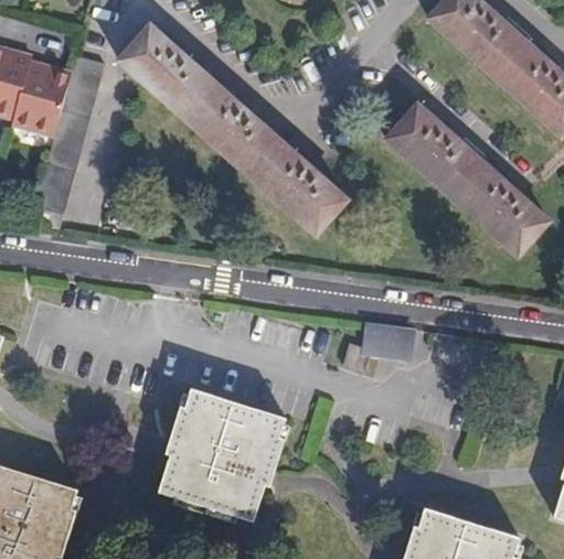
[(89,0),(87,8),(114,14),(118,0),(89,0)]
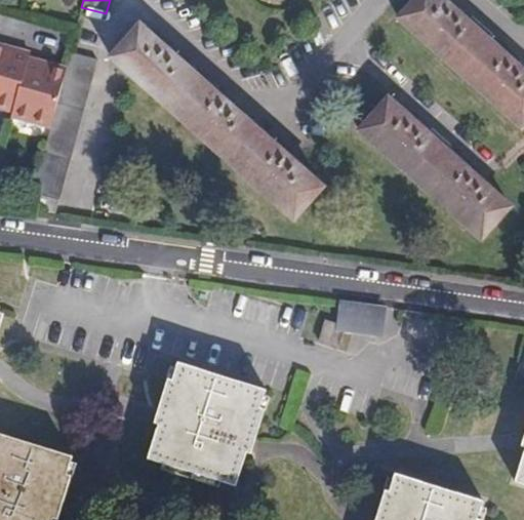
[(523,73),(445,0),(416,0),(401,17),(519,128),(523,122),(523,73)]
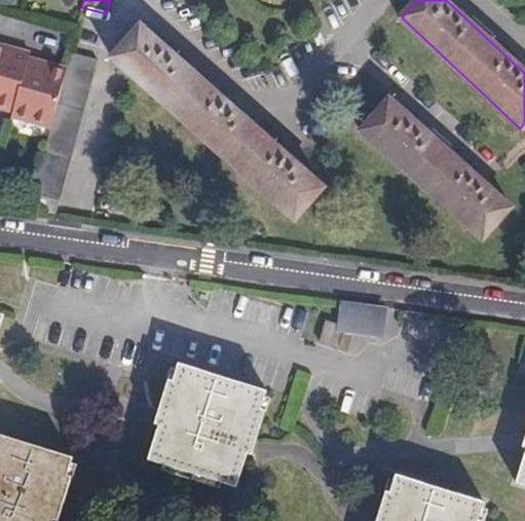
[(138,29),(108,62),(292,221),(321,188),(138,29)]
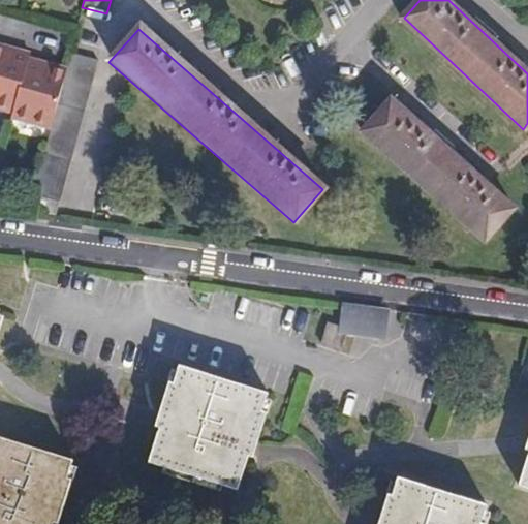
[(49,132),(63,73),(49,69),(48,73),(38,71),(39,67),(25,64),(26,59),(11,55),(10,57),(0,54),(0,53),(0,52),(0,114),(11,117),(10,123),(49,132)]
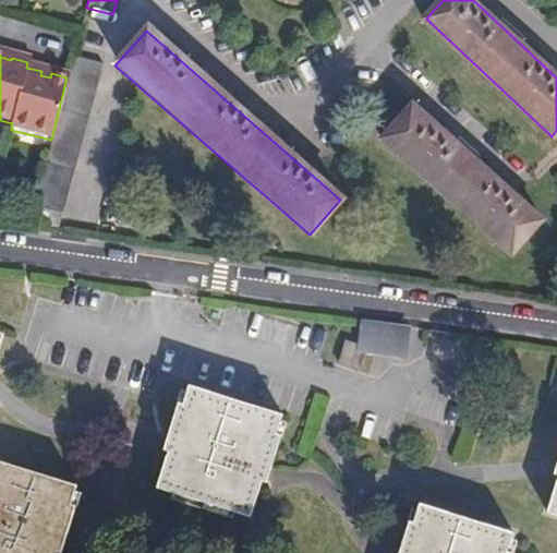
[(101,67),(71,60),(67,77),(51,140),(34,207),(63,214),(101,67)]
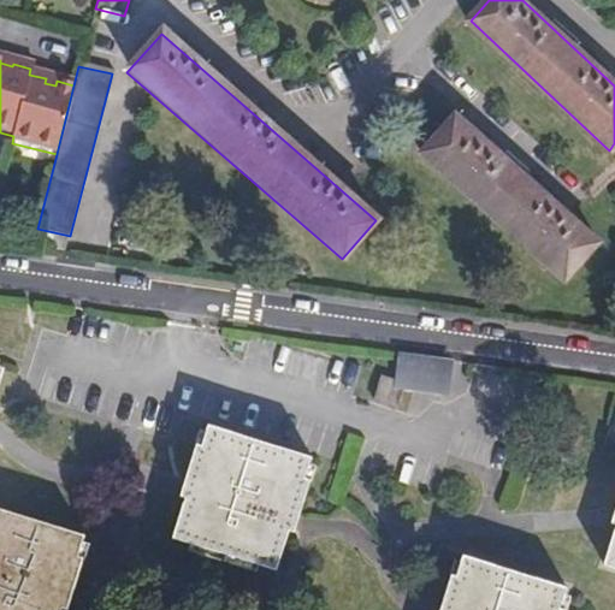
[(459,112),(423,150),(563,279),(598,242),(459,112)]
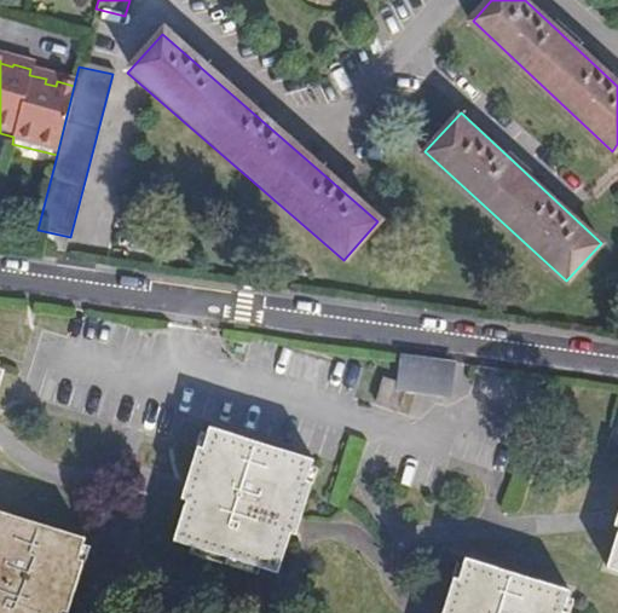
[(36,232),(33,247),(67,254),(70,240),(36,232)]
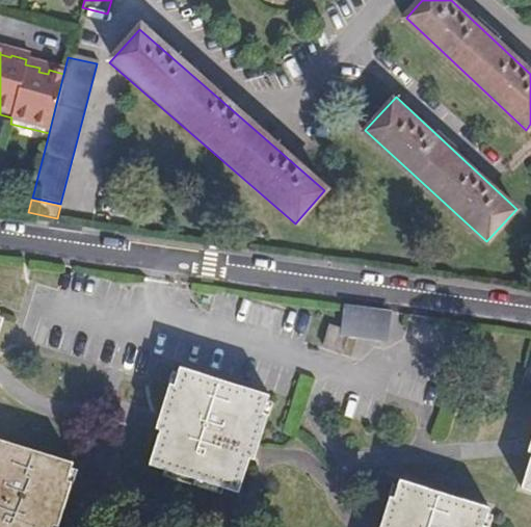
[(328,326),(321,347),(338,351),(345,331),(328,326)]
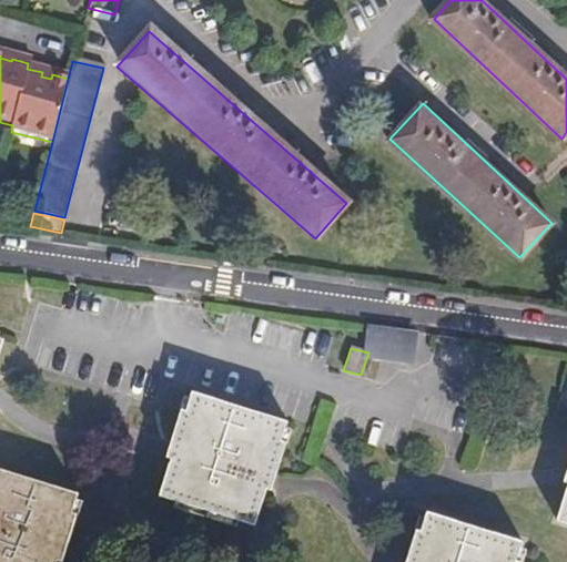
[(193,394),(158,496),(252,525),(286,423),(193,394)]
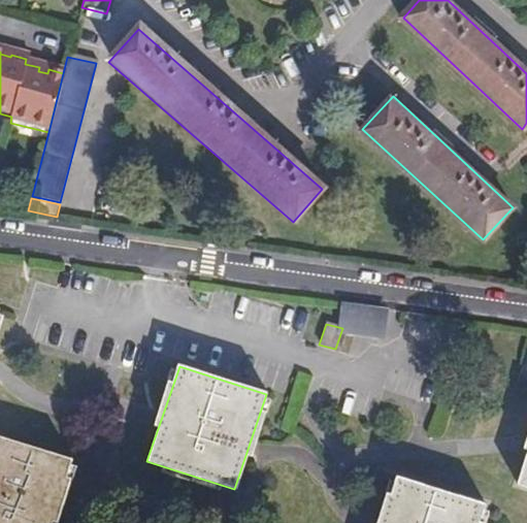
[(0,434),(0,522),(51,522),(71,456),(0,434)]
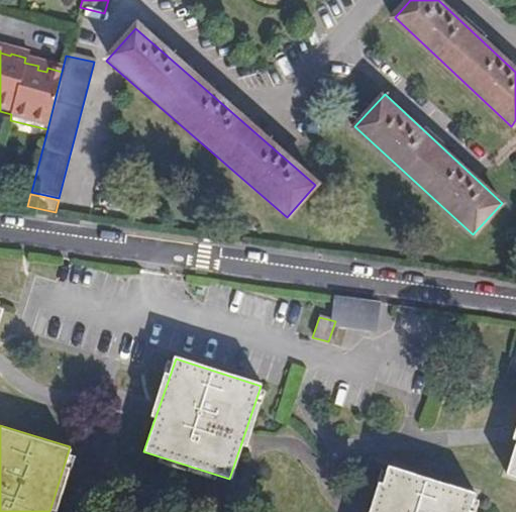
[(515,443),(506,478),(515,481),(515,443)]
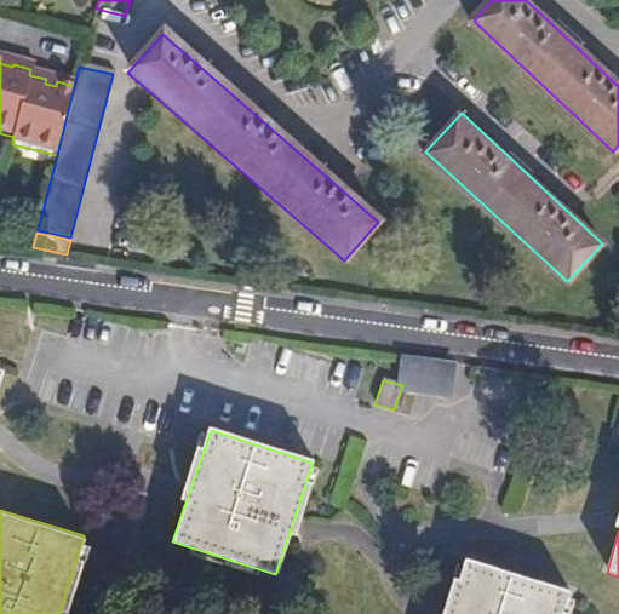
[(468,557),(447,613),(560,613),(568,587),(468,557)]
